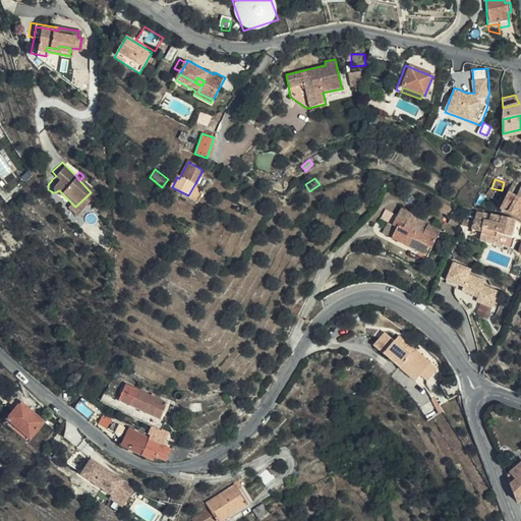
[(502,197),(489,189),(485,194),(499,204),(502,197)]
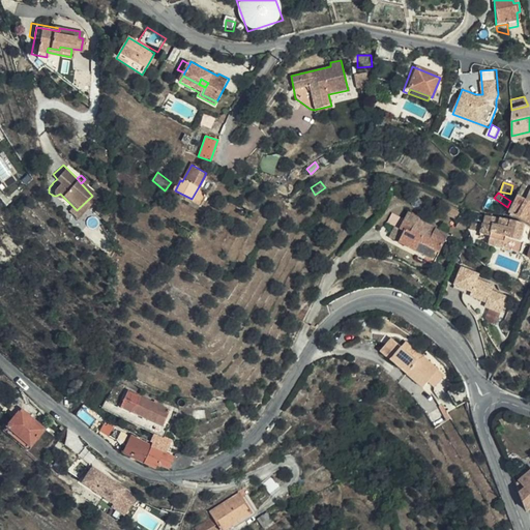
[(517,196),(508,212),(516,216),(525,201),(517,196)]
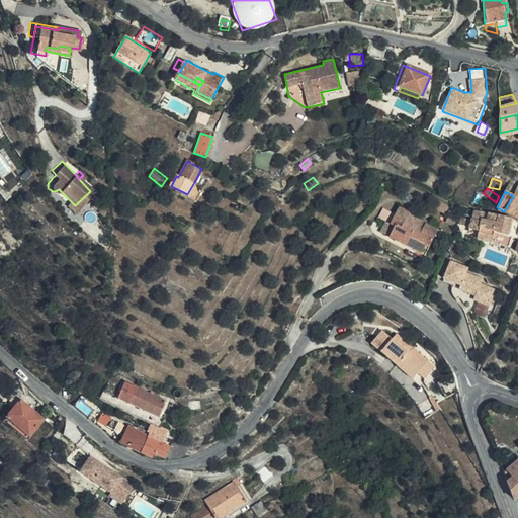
[(517,198),(513,196),(504,211),(517,220),(517,198)]
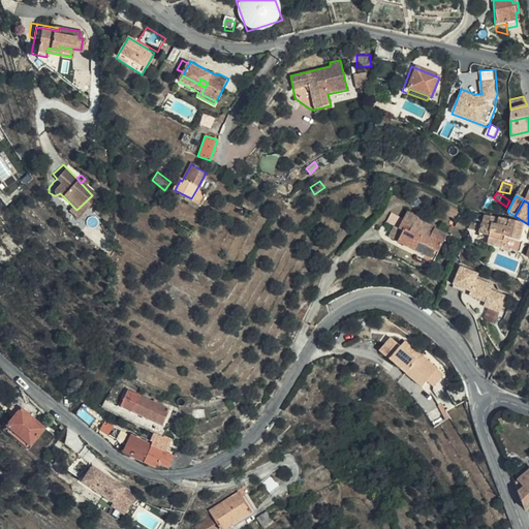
[(71,215),(76,210),(68,201),(63,207),(71,215)]
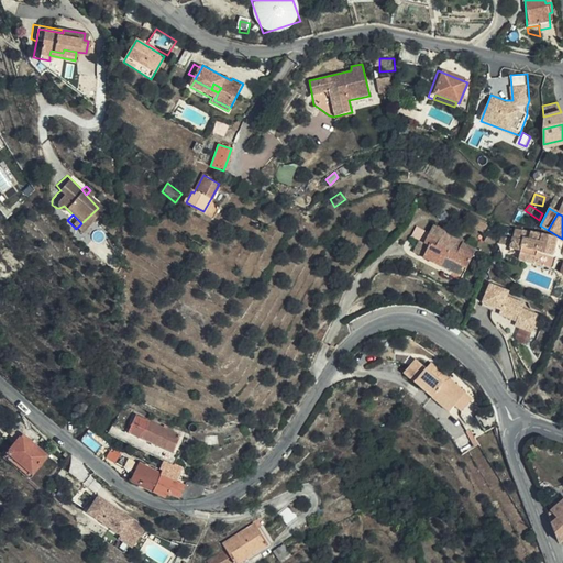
[(444,230),(433,224),(429,233),(440,239),(444,230)]
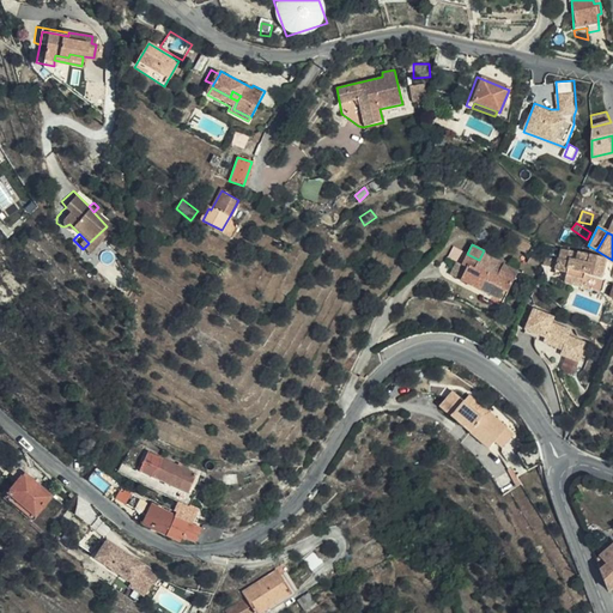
[(459,260),(463,249),(455,246),(450,256),(459,260)]
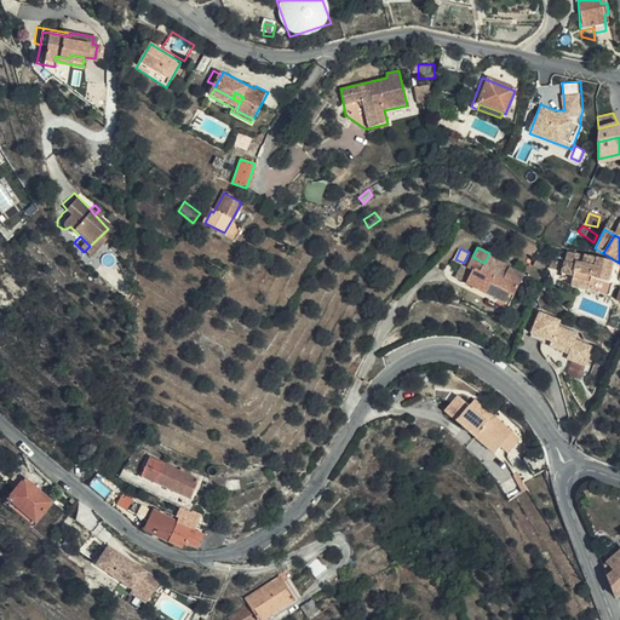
[(524,276),(510,269),(500,264),(503,260),(489,253),(484,263),(472,257),(466,269),(471,271),(465,283),(505,303),(510,294),(514,297),(524,276)]
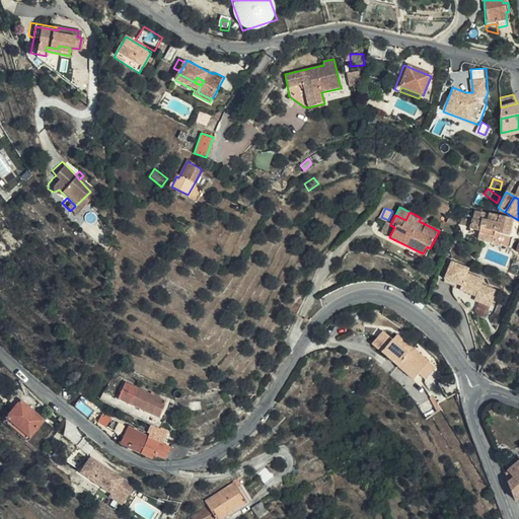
[(494,216),(486,213),(484,220),(492,222),(494,216)]
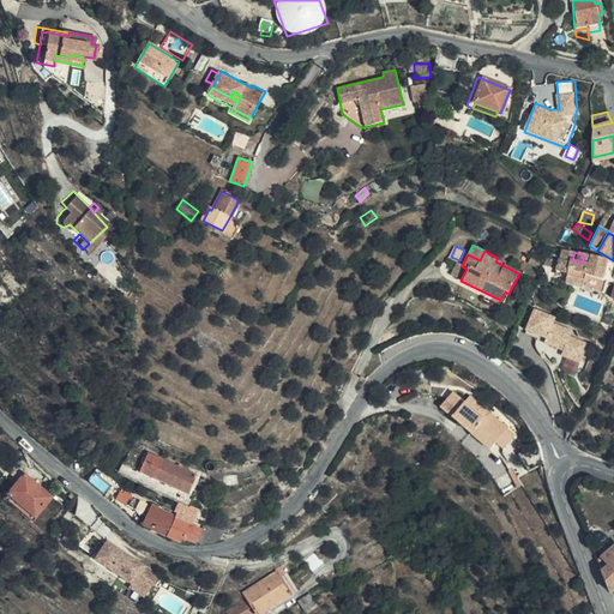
[(602,281),(608,260),(590,256),(588,265),(585,276),(602,281)]
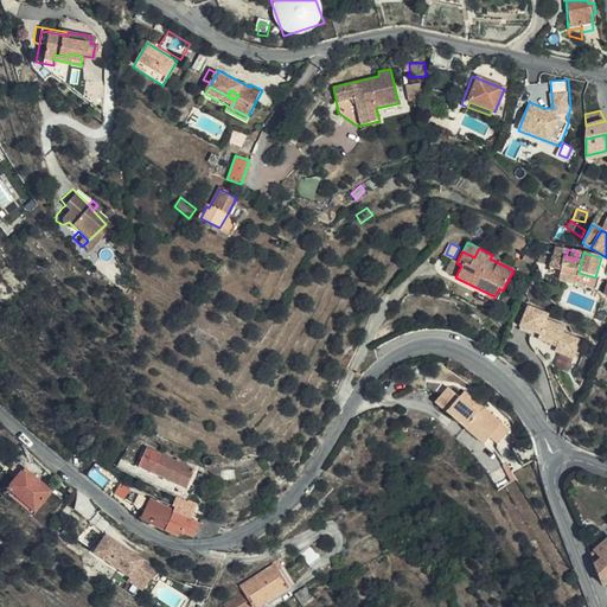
[(537,263),(540,264),(549,267),(550,259),(540,256),(537,263)]
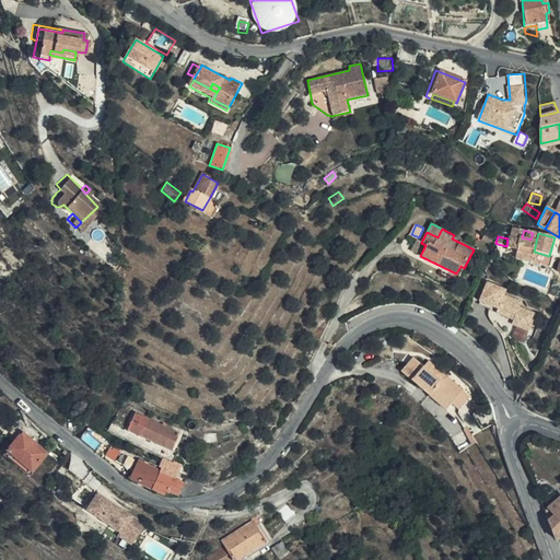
[(508,238),(506,246),(505,247),(517,252),(515,259),(531,264),(532,263),(534,252),(536,242),(531,240),(522,237),(520,236),(518,240),(509,237),(508,238)]
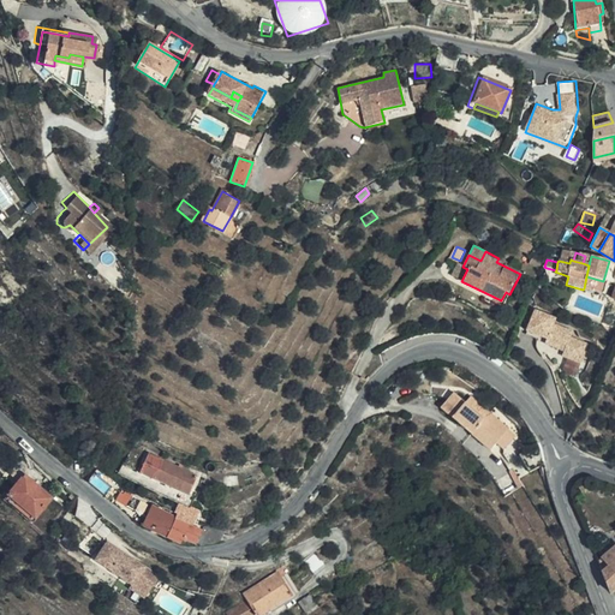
[(467,269),(463,267),(464,266),(458,263),(451,276),(461,281),(467,269)]
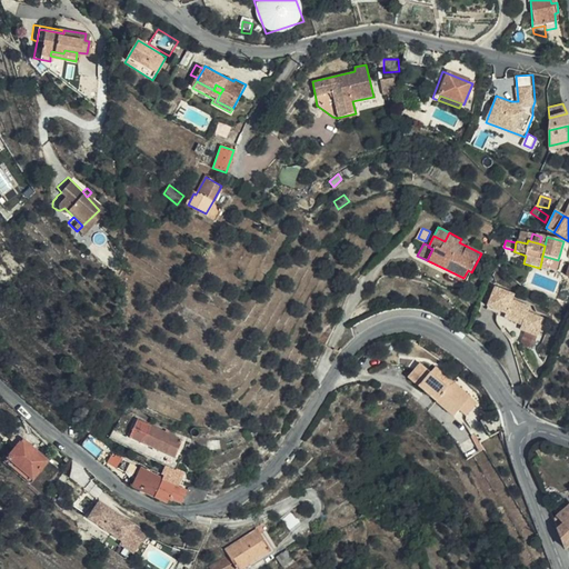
[(561,261),(558,260),(542,256),(540,267),(558,271),(561,261)]
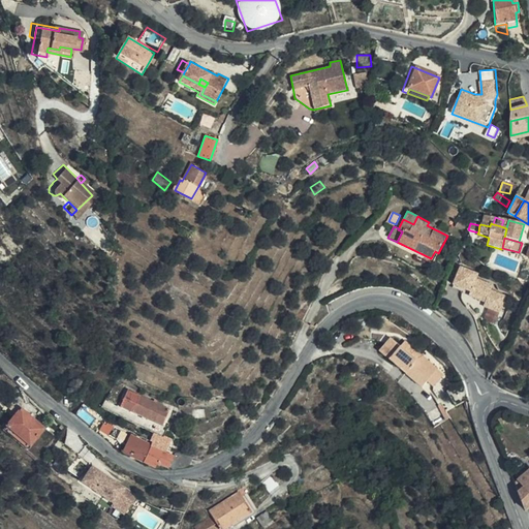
[(478,277),(480,273),(461,265),(453,285),(471,292),(469,299),(504,312),(510,296),(492,288),(494,283),(478,277)]
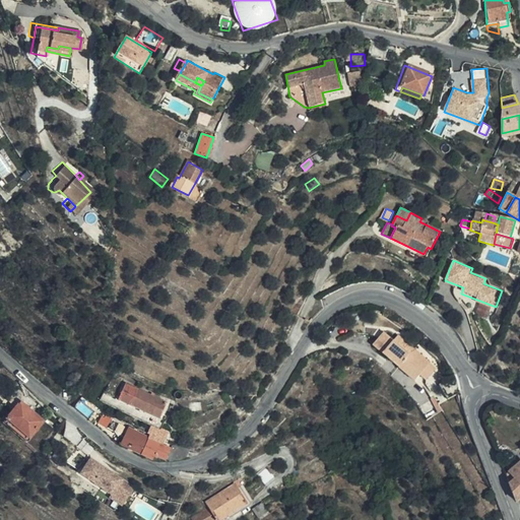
[(431,363),(414,349),(409,354),(393,341),(384,333),(373,345),(414,381),(431,363)]
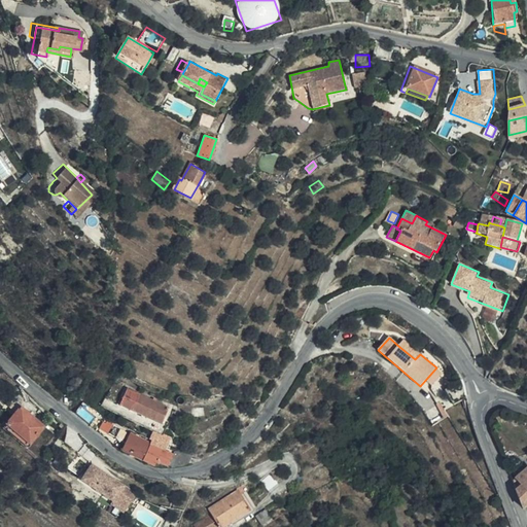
[(415,359),(420,354),(403,340),(398,346),(415,359)]
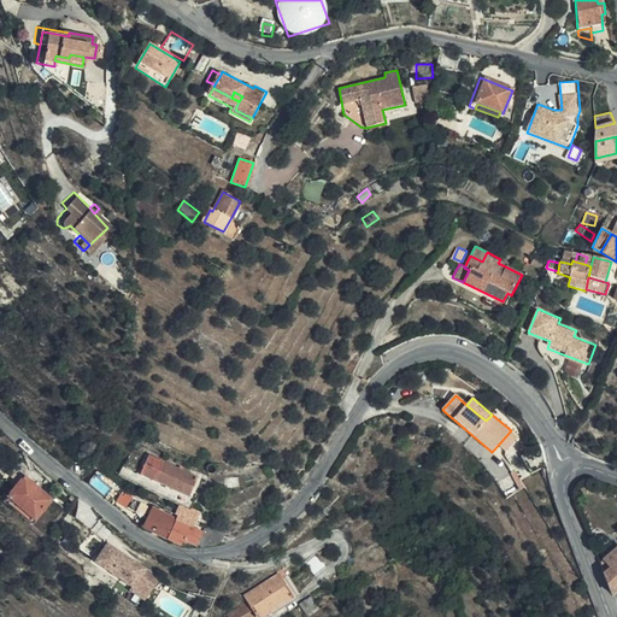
[(117,475),(180,505),(191,509),(192,506),(194,499),(189,497),(199,477),(150,453),(140,474),(124,465),(117,475)]
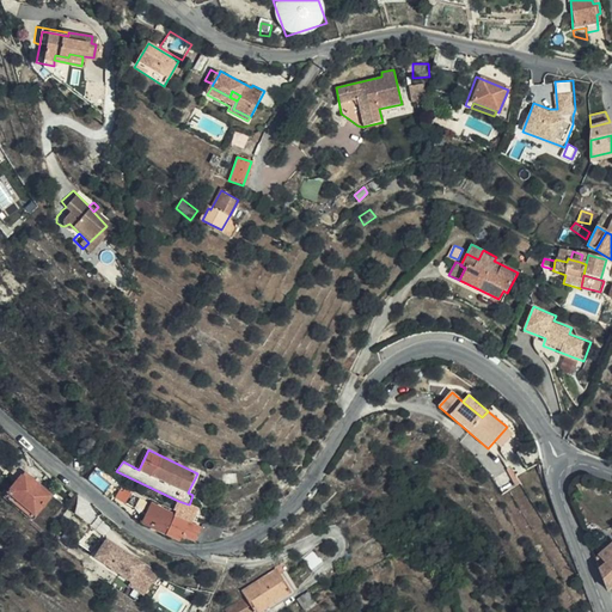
[(493,463),(507,485),(518,478),(505,457),(493,463)]
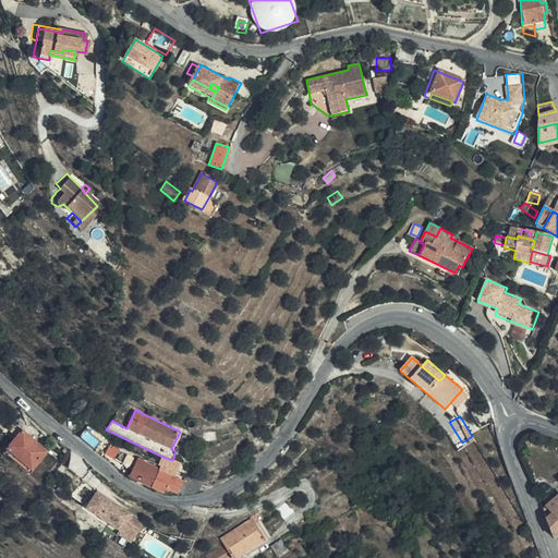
[(47,452),(23,431),(7,449),(32,471),(47,452)]
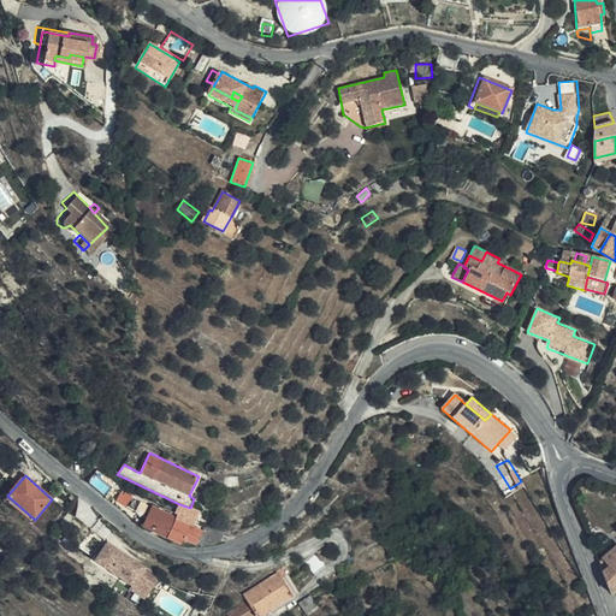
[(143,526),(166,538),(177,519),(152,507),(150,508),(125,491),(124,495),(120,492),(116,502),(147,517),(143,526)]
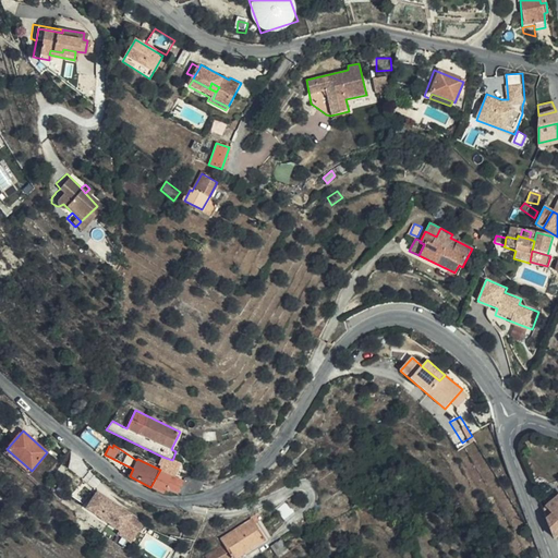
[(160,470),(174,477),(181,462),(173,458),(172,460),(162,457),(158,464),(161,466),(160,470)]
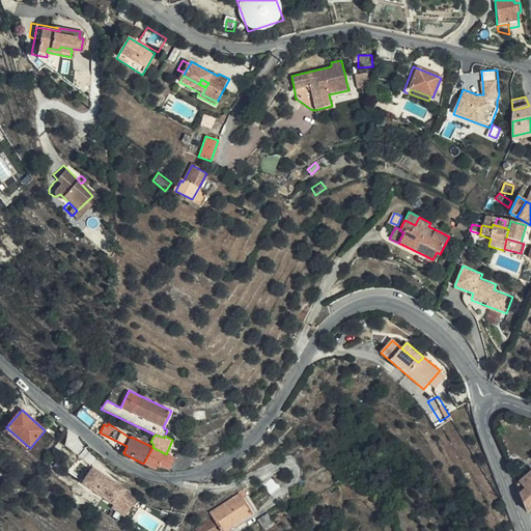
[(168,471),(169,469),(174,458),(166,454),(152,447),(143,464),(156,470),(158,466),(168,471)]
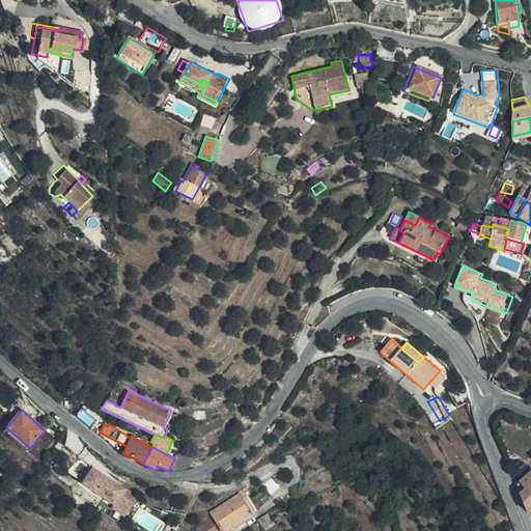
[(182,470),(191,469),(194,459),(176,453),(174,458),(169,469),(173,471),(175,471),(182,470)]
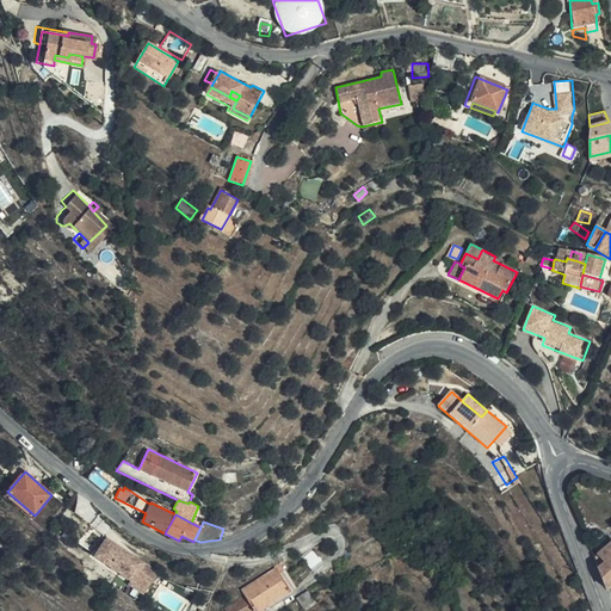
[(156,574),(107,539),(94,556),(130,581),(133,578),(147,587),(156,574)]
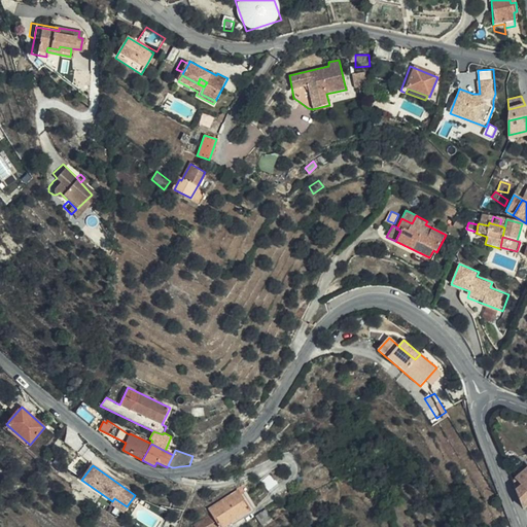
[(526,469),(517,480),(522,485),(526,480),(526,469)]
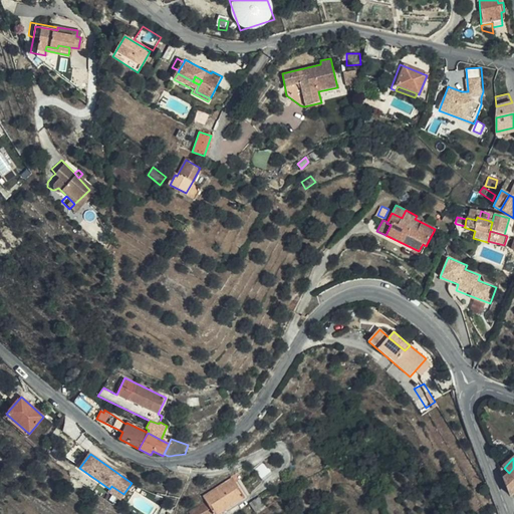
[(513,468),(509,473),(503,479),(510,496),(513,492),(513,468)]
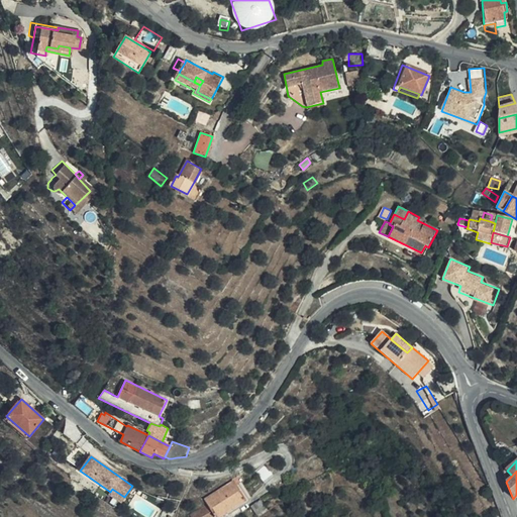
[(192,516),(218,516),(245,501),(234,483),(206,500),(208,505),(192,515),(192,516)]
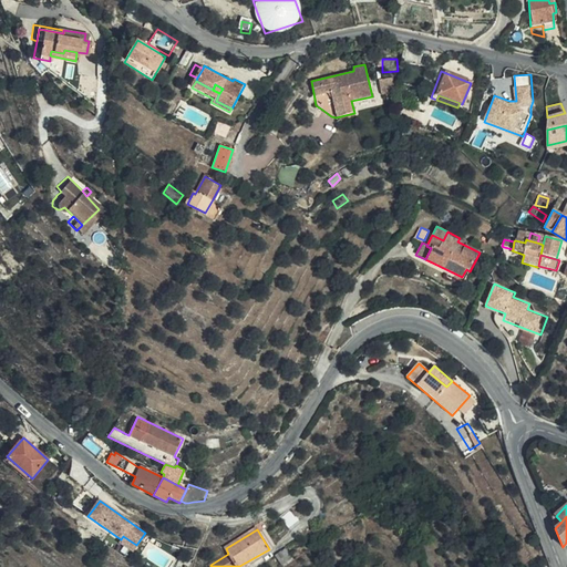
[(121,539),(117,544),(132,553),(136,545),(123,536),(121,539)]
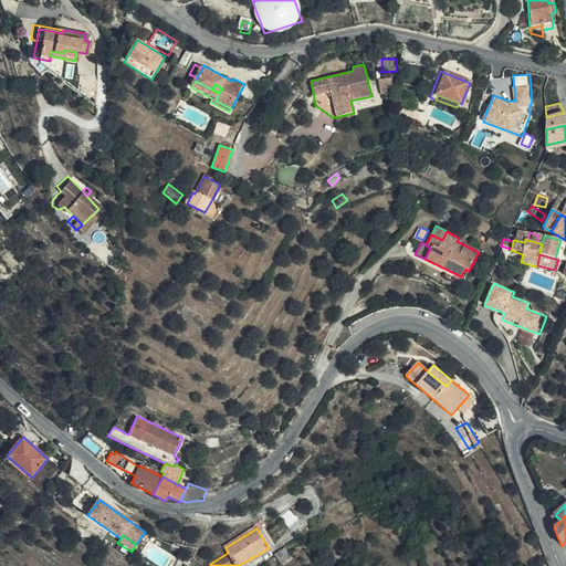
[(292,557),(285,547),(274,554),(281,565),(292,557)]
